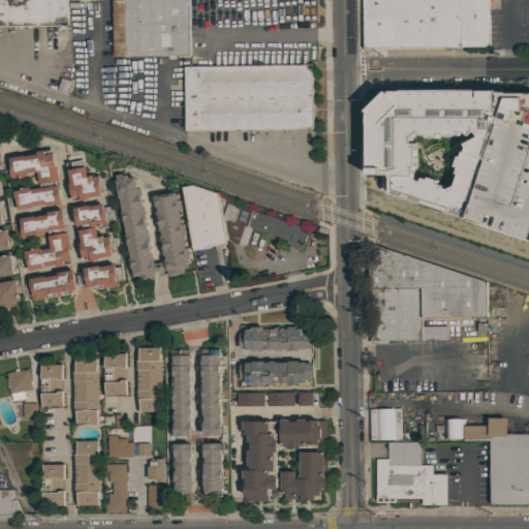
[(0,0),(67,0),(67,25),(0,26),(0,0)]
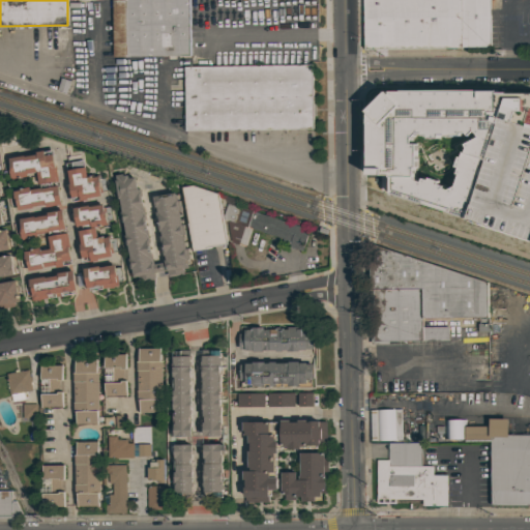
[(188,0),(190,55),(113,57),(112,0),(188,0)]
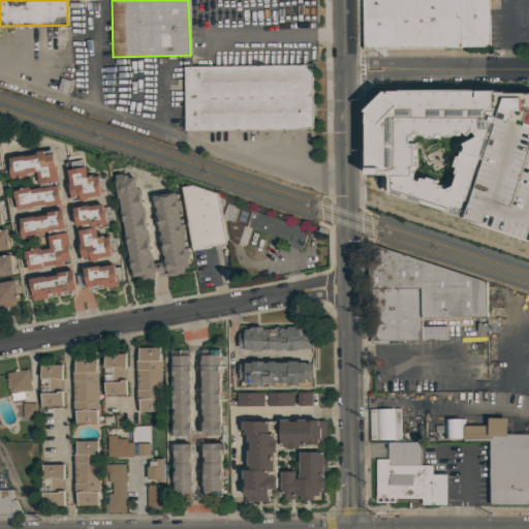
[(488,0),(489,47),(363,48),(362,0),(488,0)]
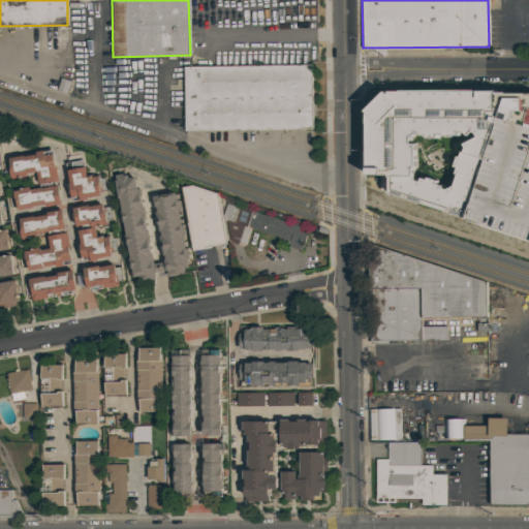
[(306,7),(306,20),(304,20),(305,36),(305,40),(293,40),(293,32),(277,33),(277,31),(274,31),(274,20),(276,20),(276,8),(306,7)]
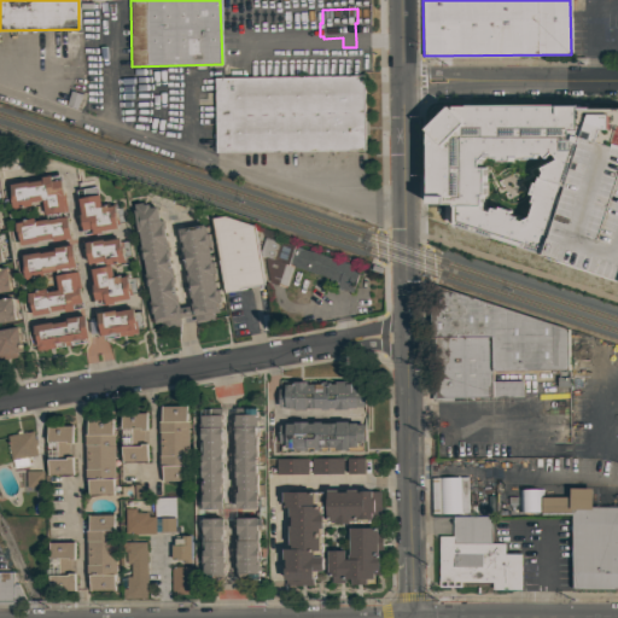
[(363,121),(368,121),(368,135),(365,135),(365,149),(216,152),(215,80),(362,75),(363,121)]
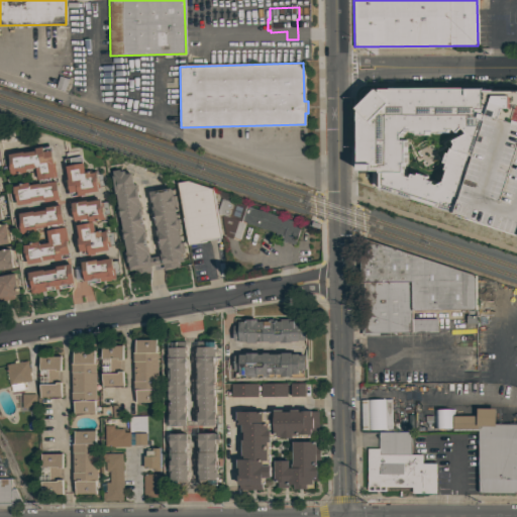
[(516,241),(444,218),(445,216),(372,192),(372,188),(368,187),(368,175),(347,175),(347,169),(348,169),(348,113),(346,112),(366,93),(370,97),(371,92),(475,92),(475,93),(484,93),(484,94),(514,94),(516,95),(516,241)]
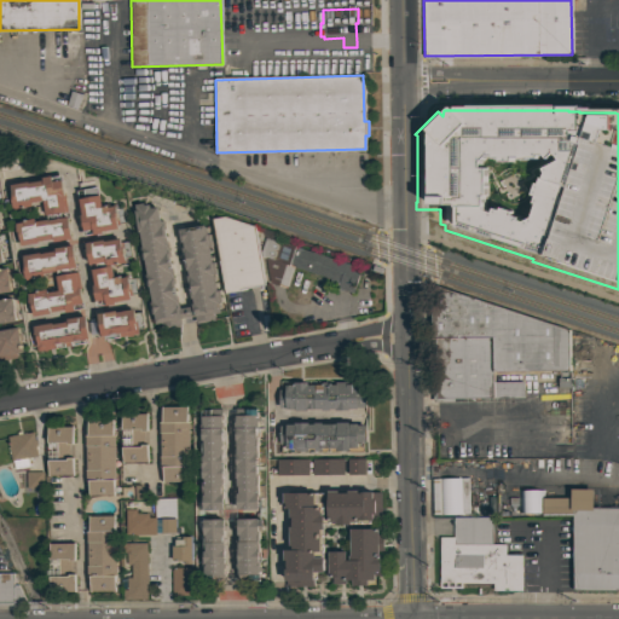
[(28,181),(28,183),(42,180),(42,177),(51,175),(51,177),(62,175),(62,181),(61,181),(63,194),(64,194),(68,218),(71,239),(53,242),(53,239),(38,242),(39,243),(21,246),(21,242),(12,243),(11,231),(17,231),(16,223),(23,221),(23,220),(34,218),(35,221),(47,219),(47,214),(45,215),(44,201),(30,203),(32,206),(13,209),(12,201),(5,202),(4,190),(11,189),(10,185),(28,181)]
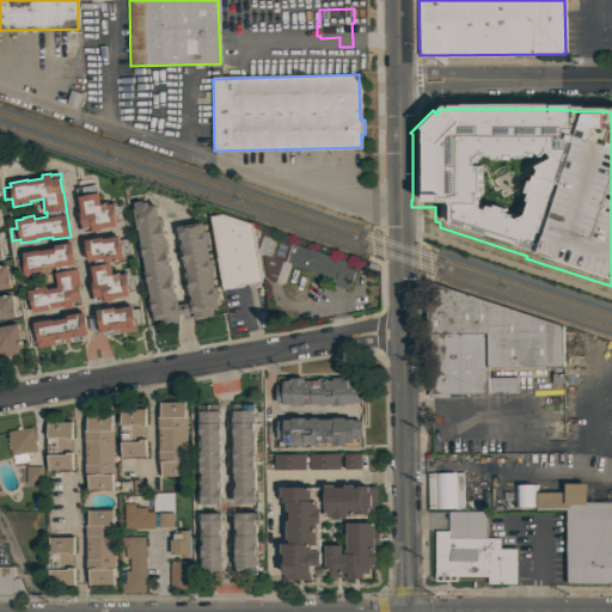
[(124,220),(115,222),(116,226),(101,228),(102,231),(92,232),(92,230),(83,232),(74,189),(79,188),(77,182),(91,178),(93,185),(96,185),(101,204),(114,202),(114,206),(121,204),(124,220)]
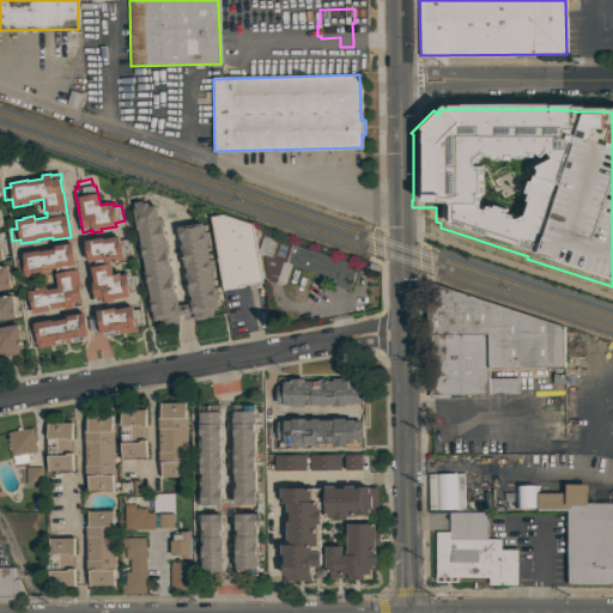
[(204,232),(207,232),(210,243),(206,243),(208,260),(212,260),(214,271),(211,272),(214,287),(217,287),(219,298),(216,299),(218,309),(212,310),(213,316),(194,320),(193,313),(177,315),(178,323),(161,327),(159,320),(155,320),(133,208),(134,208),(133,202),(143,201),(143,202),(147,202),(149,206),(156,205),(159,219),(163,218),(164,226),(162,226),(164,238),(167,238),(169,254),(165,254),(168,266),(171,266),(174,280),(171,281),(174,292),(175,292),(177,305),(189,303),(188,302),(192,302),(190,296),(188,296),(184,274),(187,273),(186,267),(183,268),(180,246),(182,246),(181,240),(178,240),(176,228),(201,223),(201,226),(202,225),(204,232)]
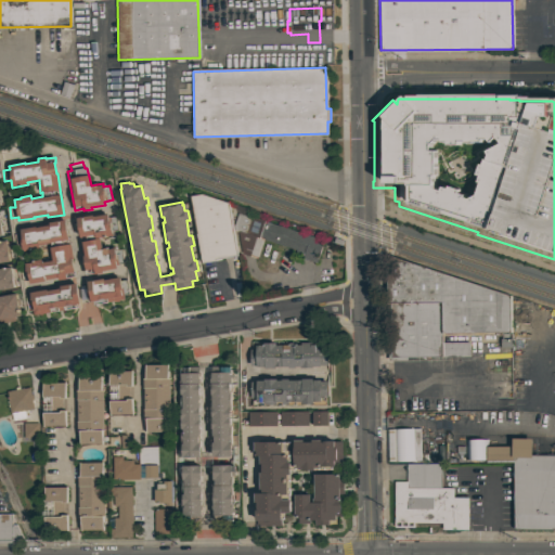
[(237,255),(203,261),(190,196),(202,194),(228,203),(237,255)]
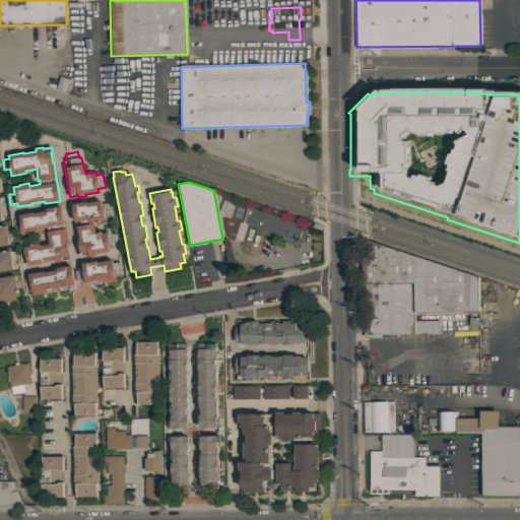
[(222,199),(303,224),(297,246),(288,243),(288,245),(283,243),(283,242),(275,239),(277,234),(247,223),(241,242),(226,238),(223,216),(219,216),(219,211),(222,199)]
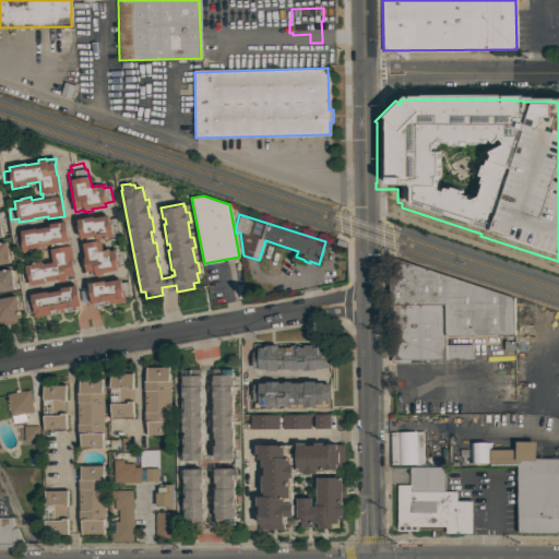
[(93,216),(93,217),(108,215),(108,219),(116,218),(119,232),(113,233),(113,237),(100,239),(103,251),(117,248),(118,252),(121,251),(125,265),(117,266),(117,271),(103,273),(104,274),(95,276),(95,274),(86,276),(76,219),(93,216)]
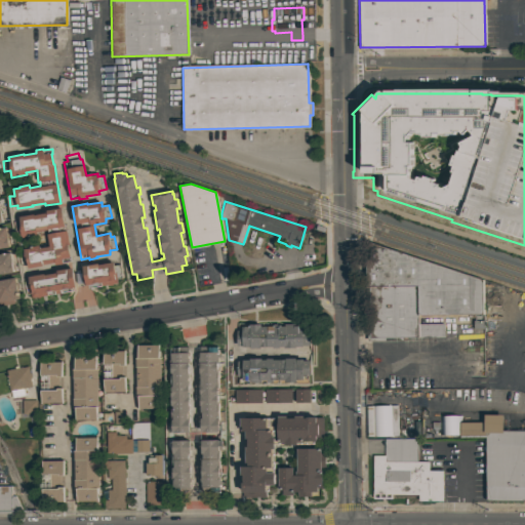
[(34,214),(34,215),(46,213),(46,210),(61,208),(64,226),(65,225),(69,245),(68,245),(70,256),(71,256),(72,261),(63,263),(63,264),(55,266),(55,263),(42,265),(42,266),(28,269),(28,265),(26,265),(21,266),(19,254),(25,253),(24,249),(30,248),(30,247),(39,245),(40,248),(49,246),(47,234),(49,234),(48,230),(37,232),(37,235),(22,238),(19,231),(14,232),(13,221),(19,220),(19,216),(34,214)]
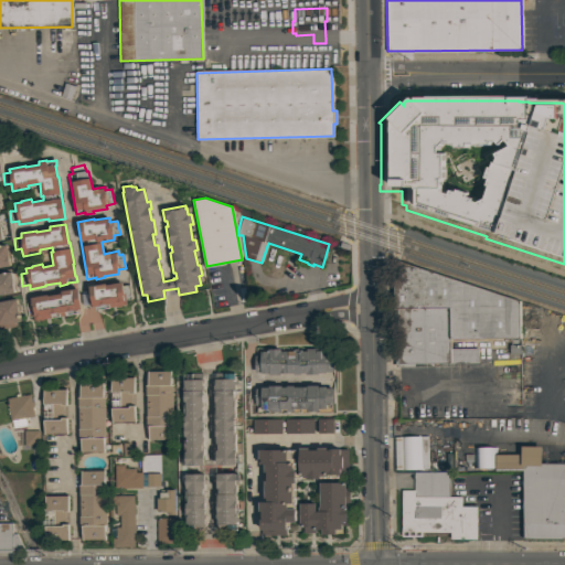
[(0,267),(0,245),(6,245),(8,258),(11,257),(11,263),(9,263),(10,266),(0,267)]
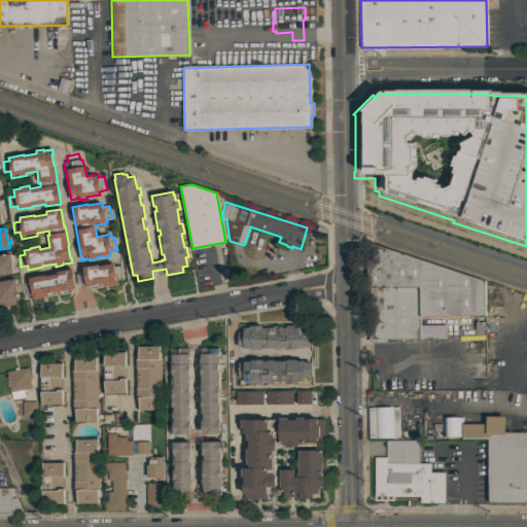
[(387,339),(387,342),(369,342),(369,322),(372,322),(371,293),(367,293),(366,242),(484,280),(485,314),(420,315),(420,325),(446,325),(446,338),(387,339)]
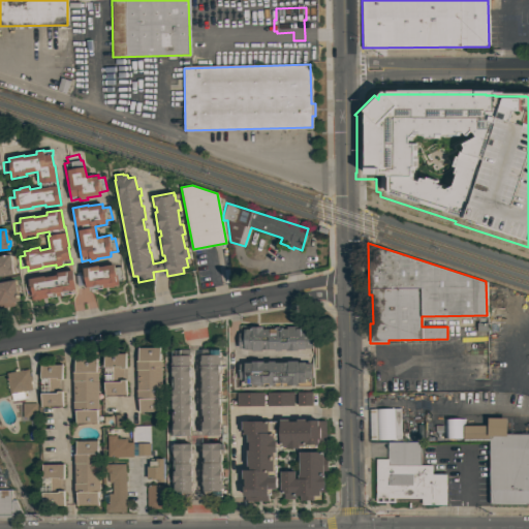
[(0,276),(0,255),(10,254),(12,265),(11,266),(12,267),(14,267),(14,271),(12,272),(13,274),(0,276)]
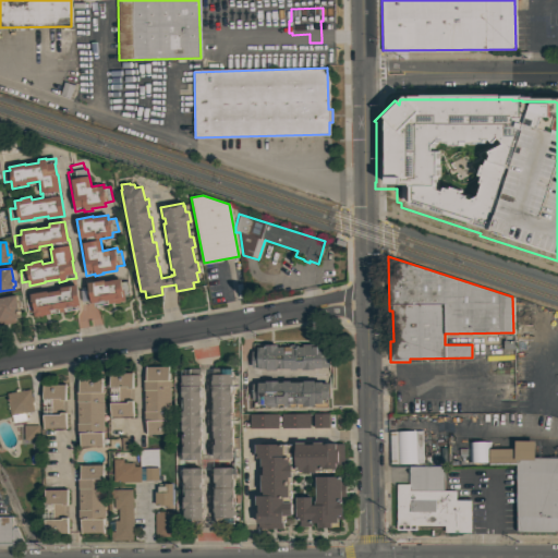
[(104,280),(105,281),(120,279),(121,282),(126,281),(130,295),(124,296),(124,301),(120,302),(120,303),(114,304),(113,303),(95,306),(94,303),(92,303),(87,283),(104,280)]
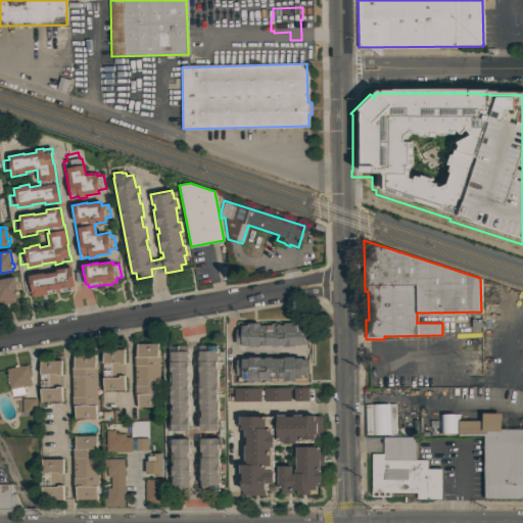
[(70,267),(75,289),(41,295),(41,296),(37,297),(37,296),(32,296),(31,292),(26,293),(24,280),(29,279),(28,276),(44,273),(44,275),(57,272),(56,270),(70,267)]
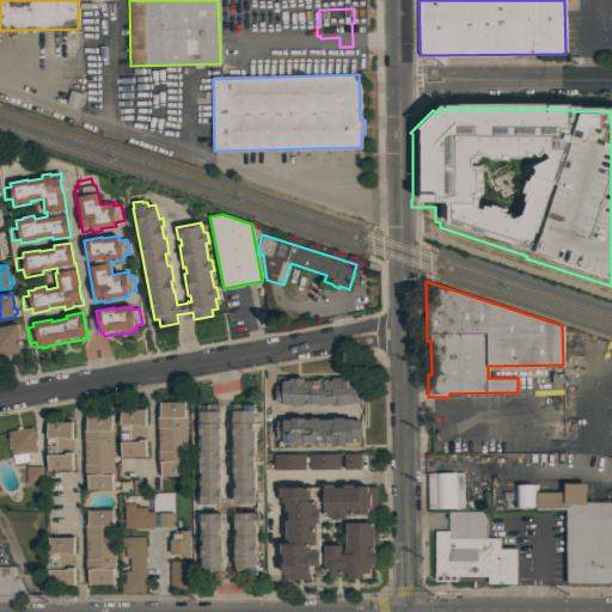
[(0,326),(18,324),(19,331),(20,331),(22,337),(20,337),(22,347),(18,348),(18,349),(16,349),(17,354),(0,356),(0,326)]
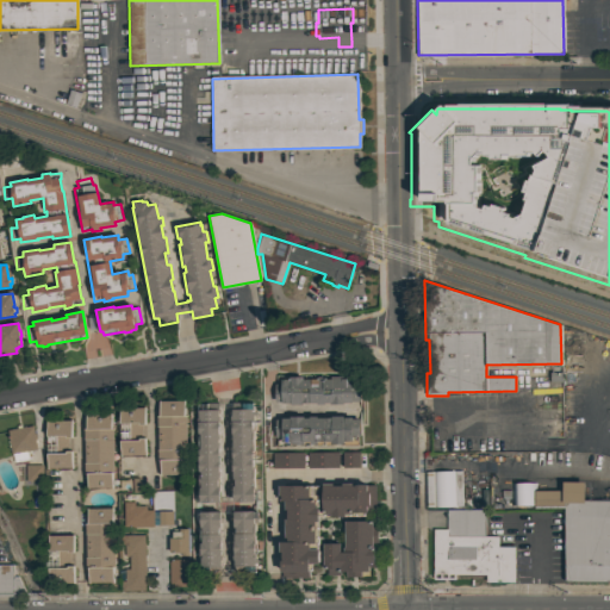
[(291,403),(282,403),(282,402),(275,402),(275,384),(277,384),(277,377),(358,374),(359,402),(344,402),(344,404),(330,404),(330,403),(325,403),(325,404),(317,404),(317,403),(303,403),(303,404),(291,405),(291,403)]
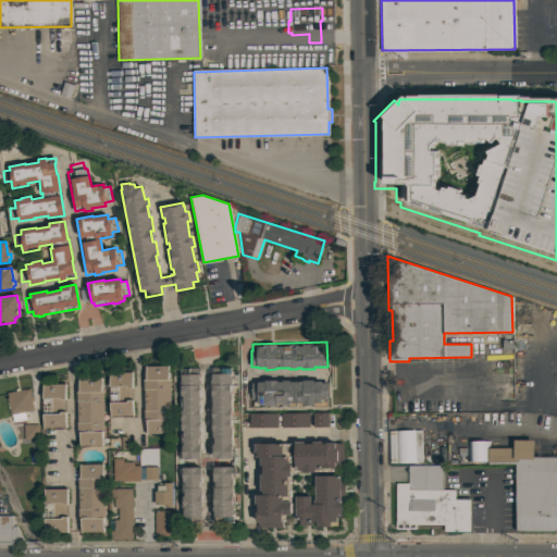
[(169,366),(169,379),(171,379),(171,419),(170,419),(170,433),(147,434),(147,420),(145,420),(145,410),(145,390),(144,390),(144,379),(146,379),(146,366),(169,366)]
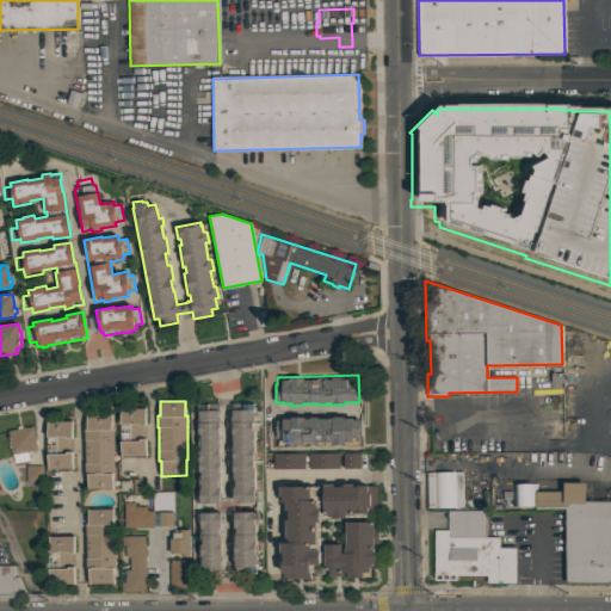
[(218,409),(220,409),(221,446),(220,446),(220,461),(221,461),(221,486),(220,486),(221,503),(197,503),(197,495),(199,495),(199,470),(197,470),(197,452),(199,452),(198,432),(196,432),(196,424),(199,424),(199,418),(198,419),(197,413),(199,413),(199,403),(218,403),(218,409)]
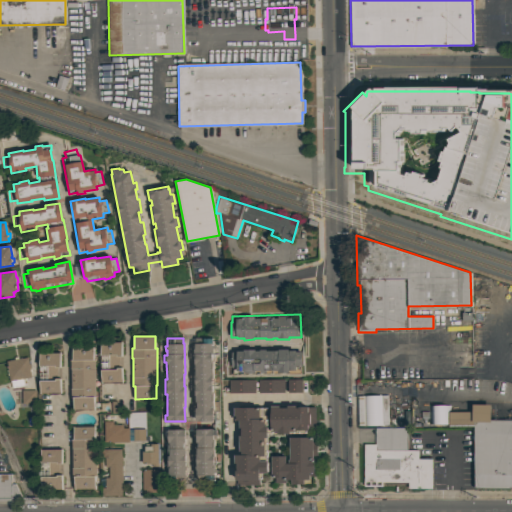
[(195,408),(197,408),(197,402),(195,402),(194,349),(195,348),(195,339),(213,338),(214,362),(212,362),(213,378),(214,378),(214,393),(213,393),(214,412),(215,411),(216,420),(196,421),(195,408)]
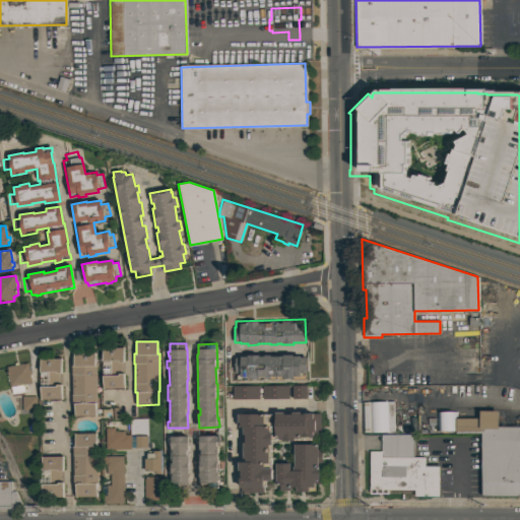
[(123,347),(124,362),(121,362),(121,373),(124,373),(124,387),(104,388),(103,376),(102,361),(103,361),(103,347),(123,347)]
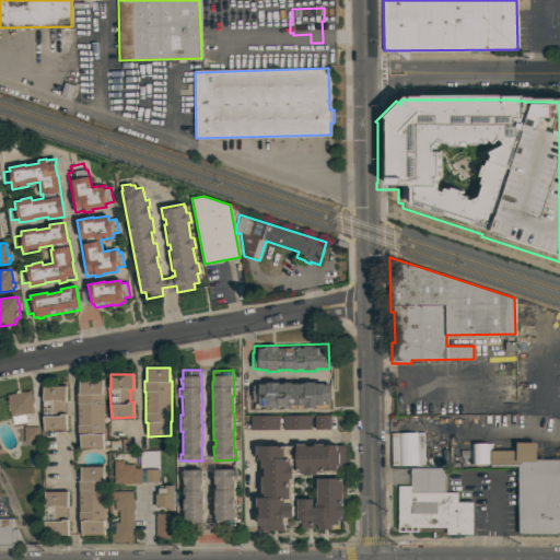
[(105,433),(103,433),(103,447),(81,448),(80,434),(79,434),(78,393),(80,393),(79,380),(102,380),(102,393),(104,393),(105,433)]
